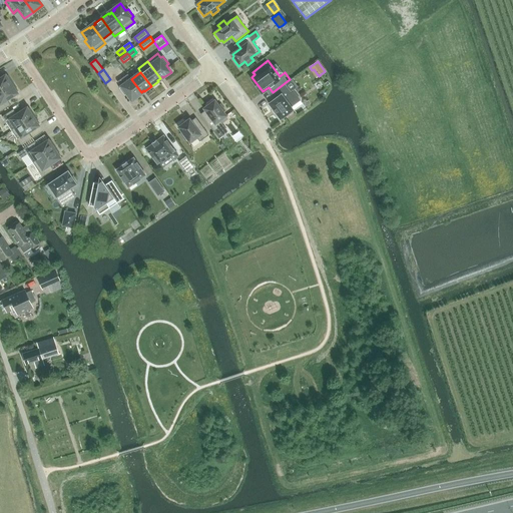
[(0,91),(13,83),(12,83),(8,76),(6,77),(5,75),(0,78),(0,91)]
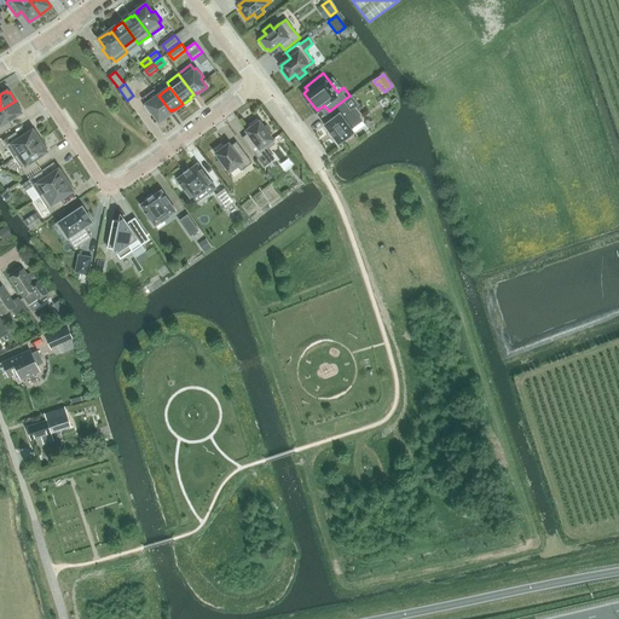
[(167,114),(171,111),(158,96),(155,91),(142,100),(145,105),(144,106),(150,115),(152,114),(158,122),(168,115),(167,114)]
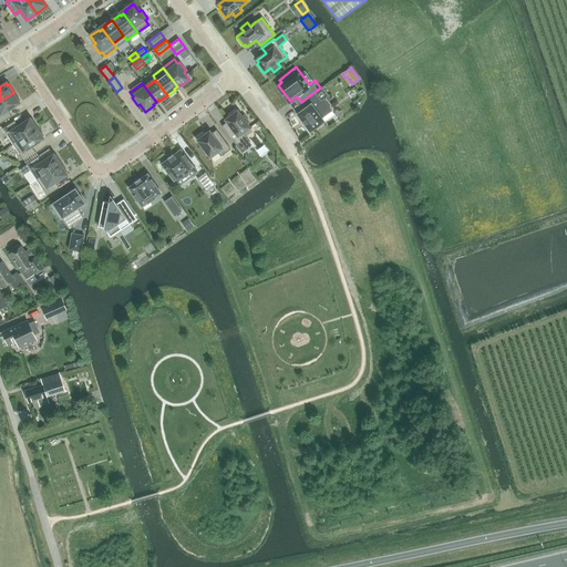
[(14,92),(0,101),(0,123),(11,116),(8,111),(19,103),(18,101),(19,100),(14,92)]
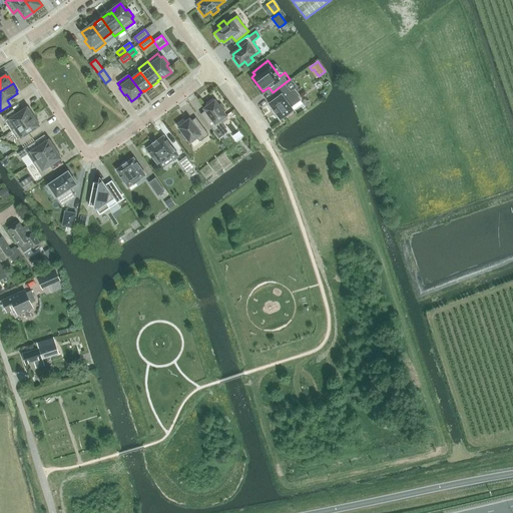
[(291,106),(300,100),(293,90),(290,92),(285,84),(270,95),(274,100),(269,103),(281,120),(294,110),(293,109),(291,106)]
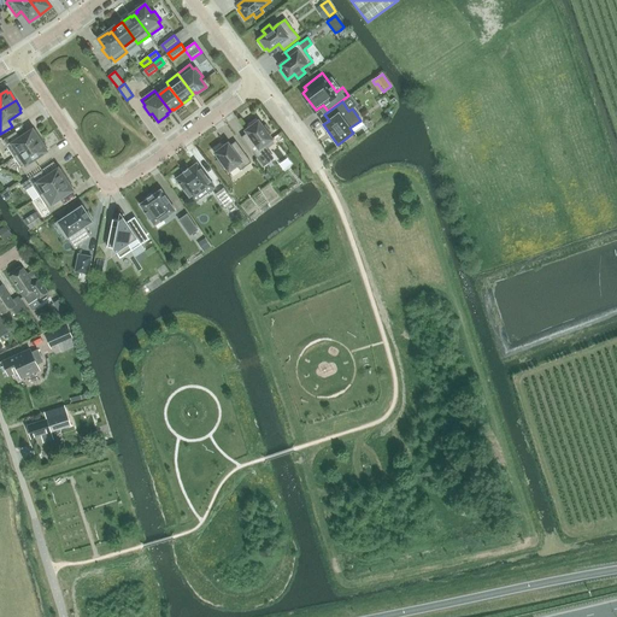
[(247,133),(241,137),(263,166),(274,158),(268,151),(264,146),(272,140),(268,134),(270,133),(265,125),(263,128),(257,118),(247,125),(248,128),(246,130),(247,133)]
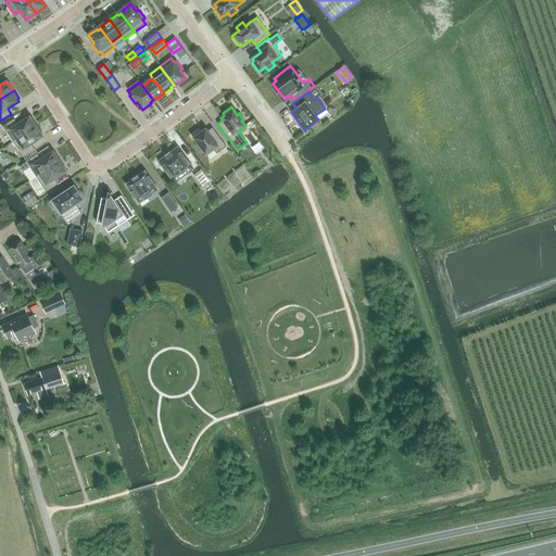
[(13,141),(37,125),(32,117),(30,118),(28,116),(19,124),(14,118),(2,126),(13,141)]
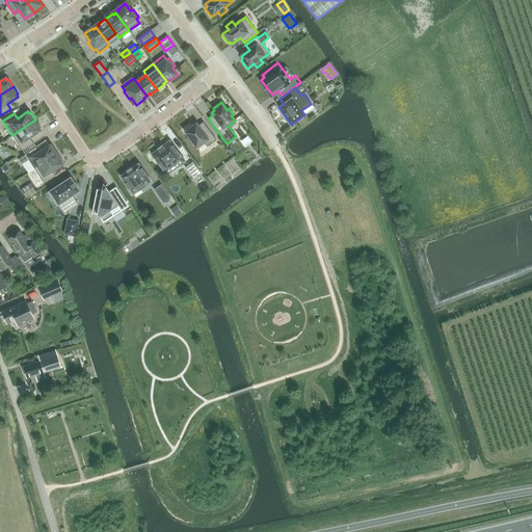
[(35,120),(12,135),(22,150),(33,142),(30,137),(40,131),(38,129),(41,128),(35,120)]
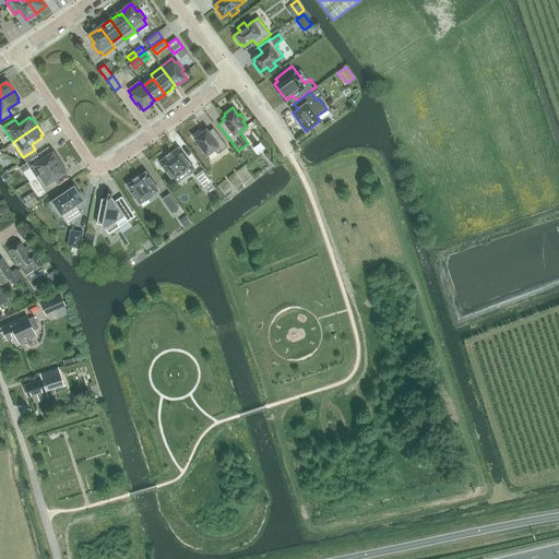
[(206,130),(204,132),(202,130),(193,137),(199,144),(197,146),(202,152),(204,151),(207,155),(215,150),(218,154),(227,147),(213,128),(209,132),(206,130)]
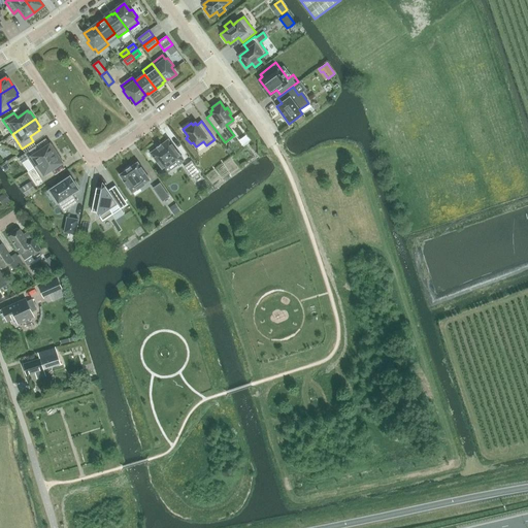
[(240,134),(244,139),(252,134),(248,128),(240,134)]
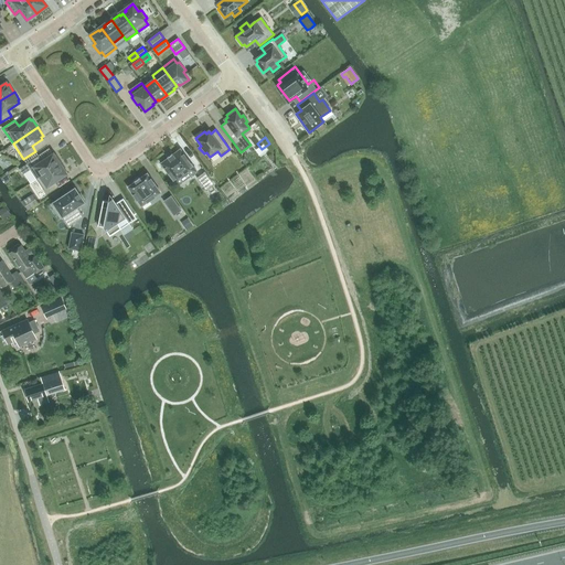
[(0,158),(7,163),(14,156),(6,148),(0,152),(0,158)]
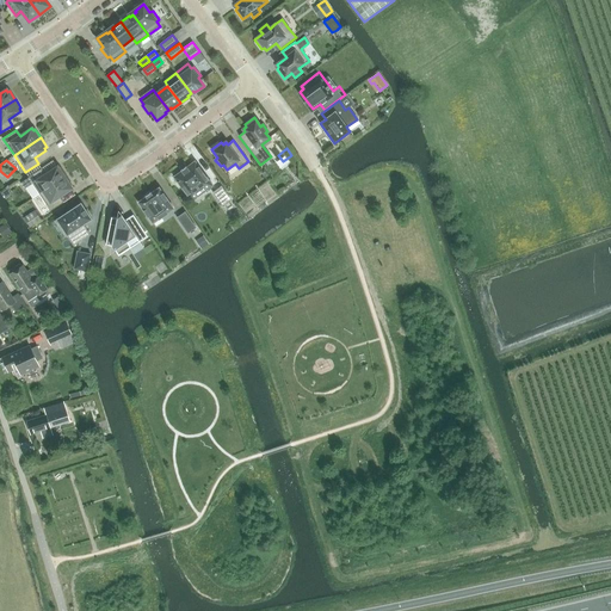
[(186,167),(185,167),(186,168),(183,171),(183,170),(181,171),(173,177),(191,201),(211,186),(195,161),(186,167)]
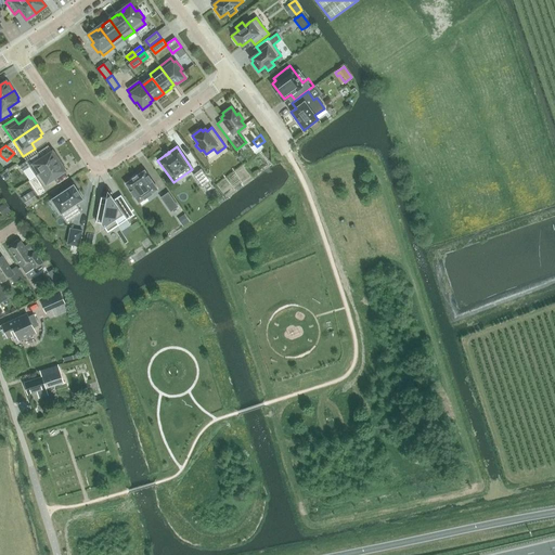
[(36,177),(61,160),(60,160),(55,153),(53,154),(52,152),(41,158),(38,153),(18,166),(22,171),(29,167),(36,177)]
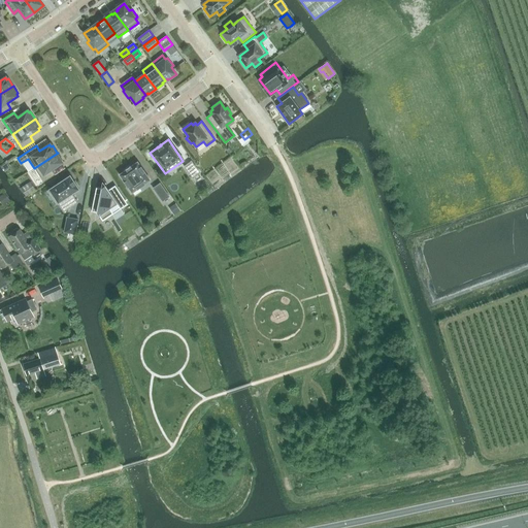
[(58,153),(34,168),(43,183),(55,175),(52,170),(62,163),(61,161),(62,160),(58,153)]
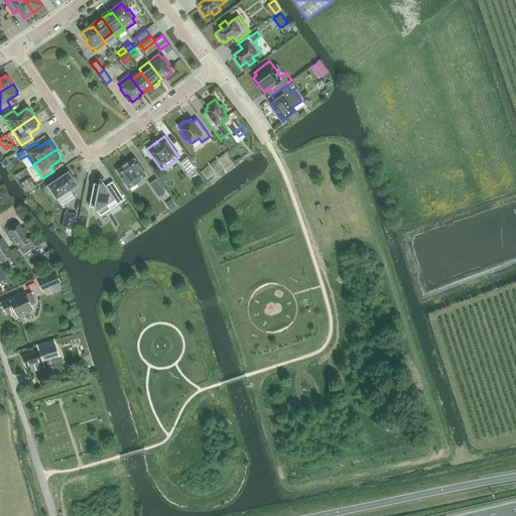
[(186,157),(179,163),(188,174),(196,169),(186,157)]
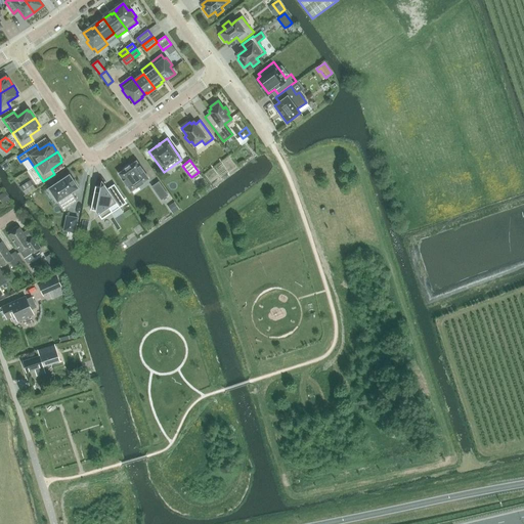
[(129,166),(126,168),(125,168),(125,169),(119,174),(130,191),(148,178),(136,161),(129,166)]
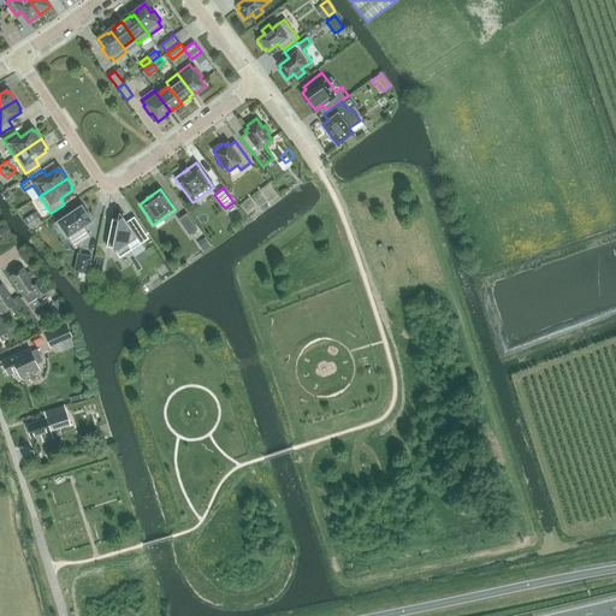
[(58,220),(75,247),(87,240),(80,230),(93,221),(82,205),(58,220)]
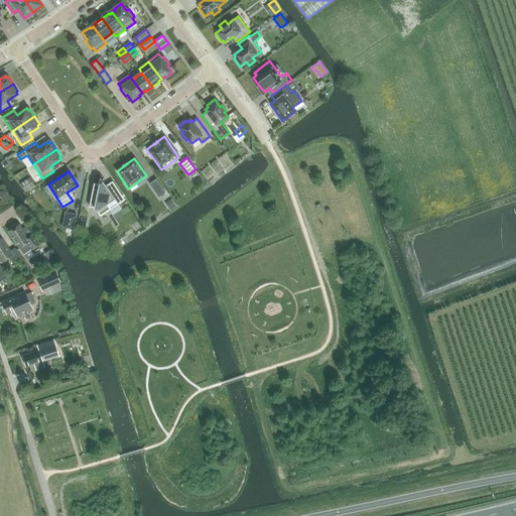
[(29,179),(19,185),(25,194),(34,186),(29,179)]
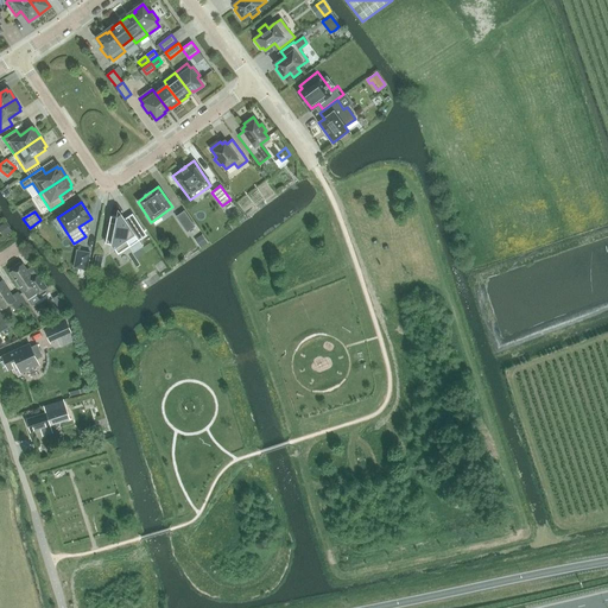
[(178,215),(177,216),(188,233),(189,232),(191,229),(195,227),(184,211),(181,214),(178,215)]
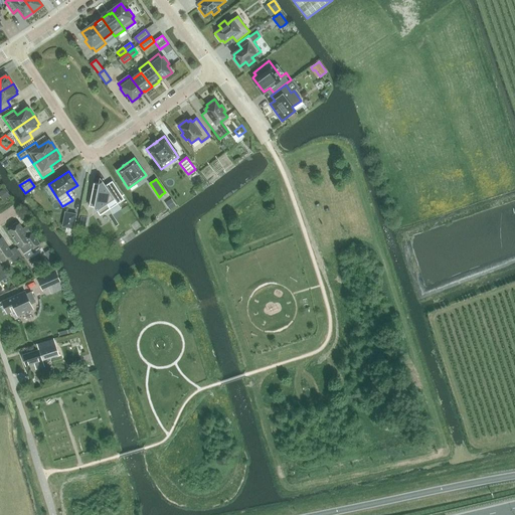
[(103,181),(99,184),(94,183),(89,206),(94,207),(100,216),(111,209),(107,203),(114,199),(117,204),(125,200),(113,181),(106,185),(103,181)]
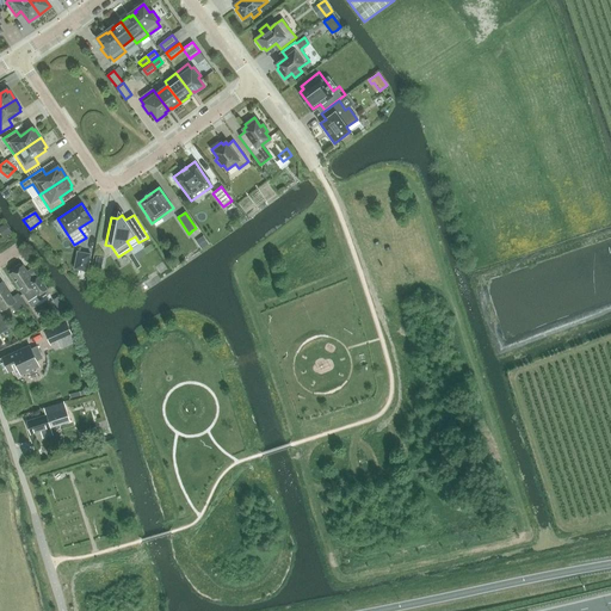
[(203,236),(198,240),(203,247),(209,244),(203,236)]
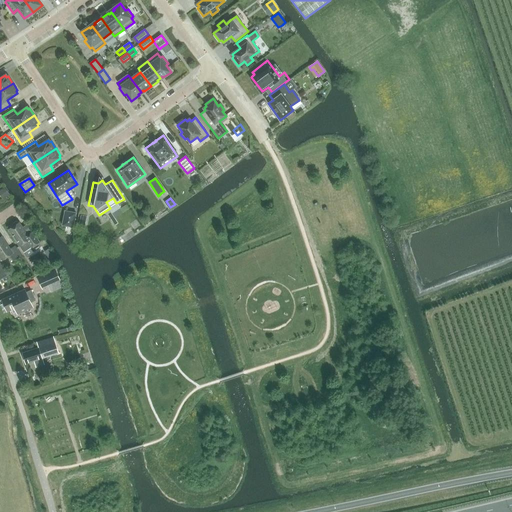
[(62,224),(62,225),(66,226),(73,227),(75,218),(76,214),(76,213),(65,211),(65,212),(64,216),(62,224)]
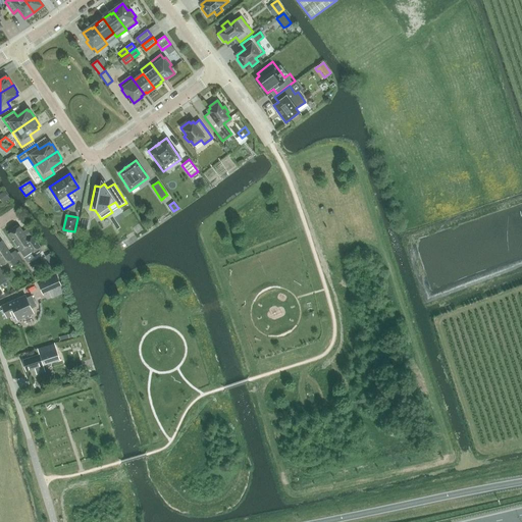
[(14,230),(8,233),(19,251),(23,257),(32,252),(40,247),(33,237),(28,240),(19,226),(18,227),(16,225),(12,228),(14,230)]
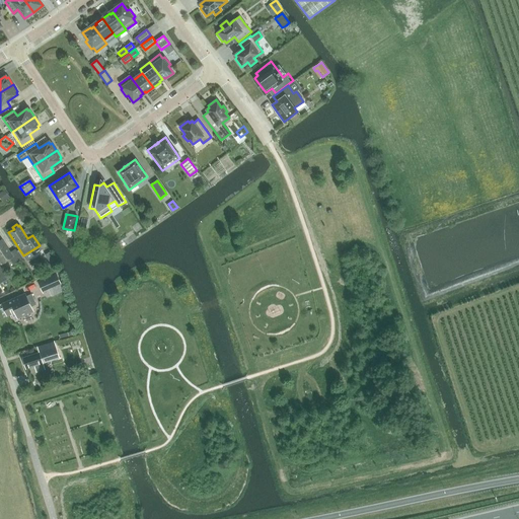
[(13,265),(22,260),(15,249),(10,252),(2,239),(0,240),(0,261),(2,264),(9,258),(13,265)]
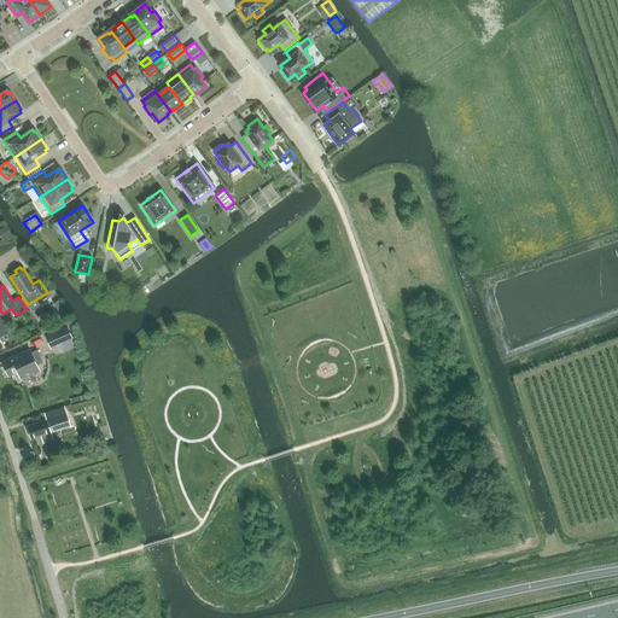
[(52,349),(74,338),(68,324),(45,334),(52,349)]
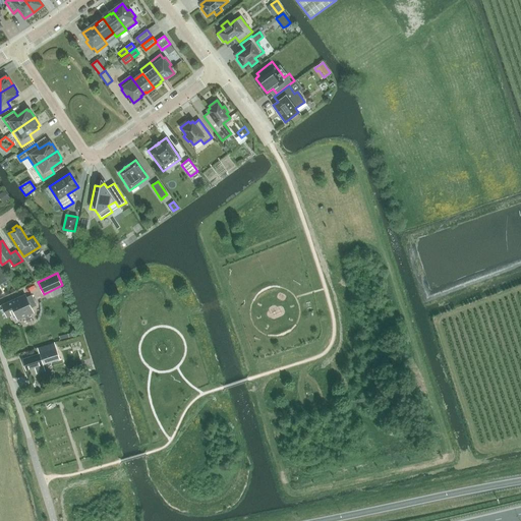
[(31,308),(36,305),(31,295),(16,301),(15,299),(1,305),(7,316),(15,313),(17,320),(33,312),(31,308)]
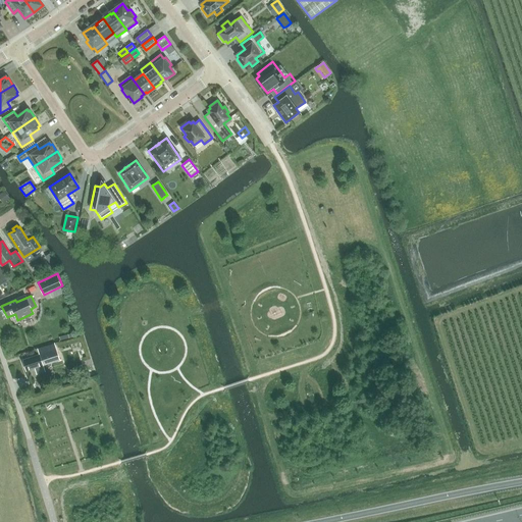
[(27,371),(34,368),(36,374),(44,371),(42,366),(42,364),(53,360),(49,347),(41,350),(42,354),(22,360),(27,371)]
